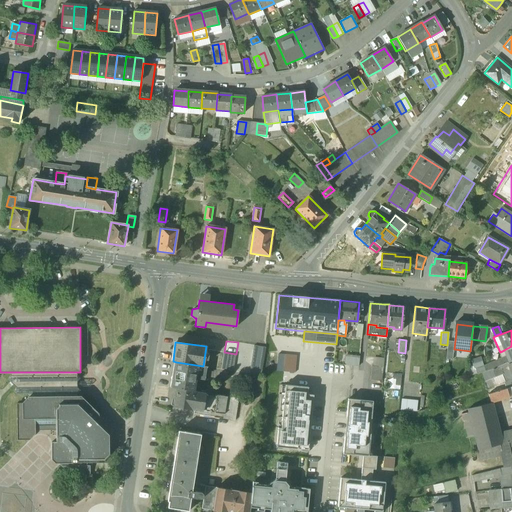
[(360,365),(360,355),(346,354),(346,365),(360,365)]
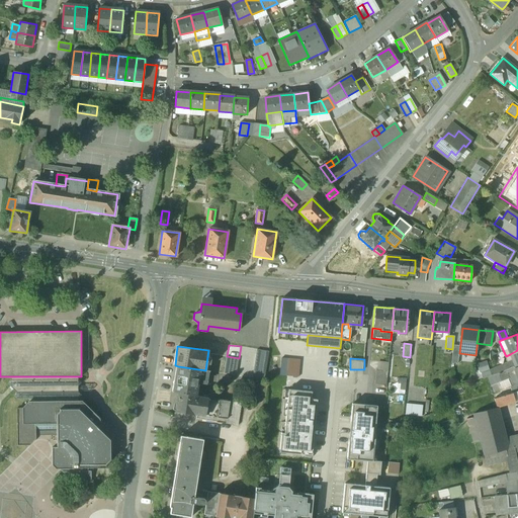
[(287,376),(298,377),(299,360),(288,360),(287,376)]
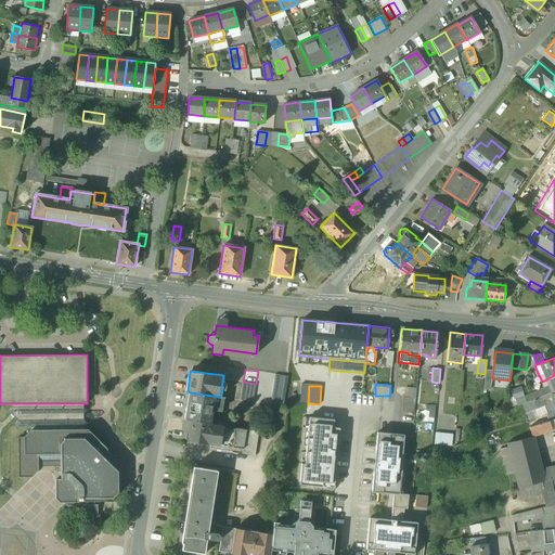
[(220,397),(191,392),(186,420),(191,421),(209,424),(213,409),(220,410),(222,397),(220,397)]
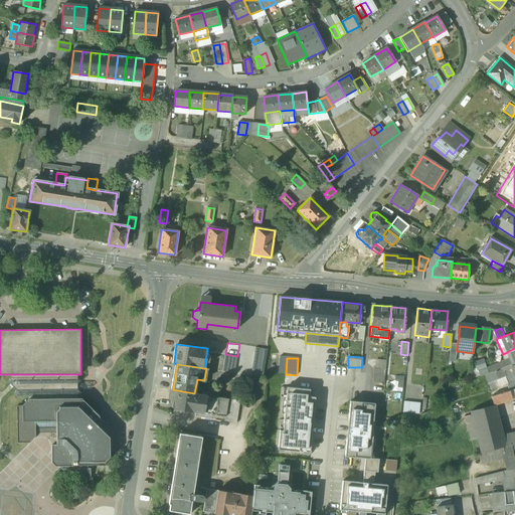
[(384,369),(373,368),(372,382),(382,383),(384,369)]
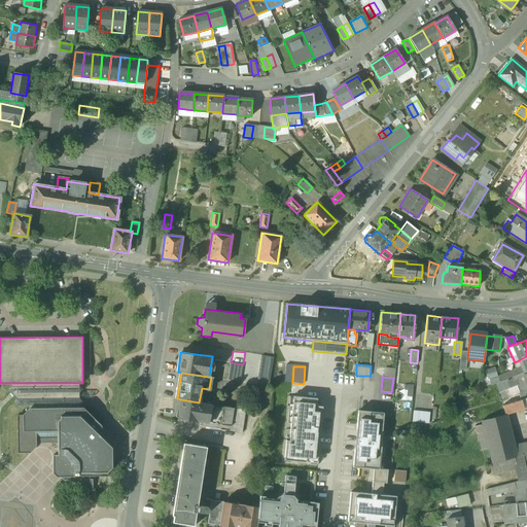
[(515,380),(514,377),(507,380),(511,389),(508,390),(512,398),(521,396),(515,380)]
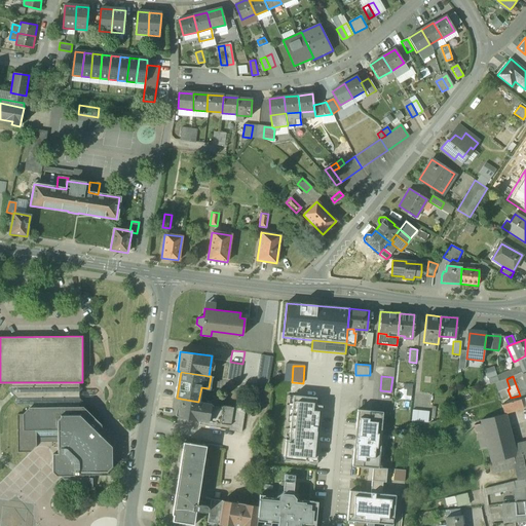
[(79,382),(10,383),(10,385),(7,389),(16,398),(12,402),(17,406),(27,405),(29,408),(30,408),(79,407),(79,382)]
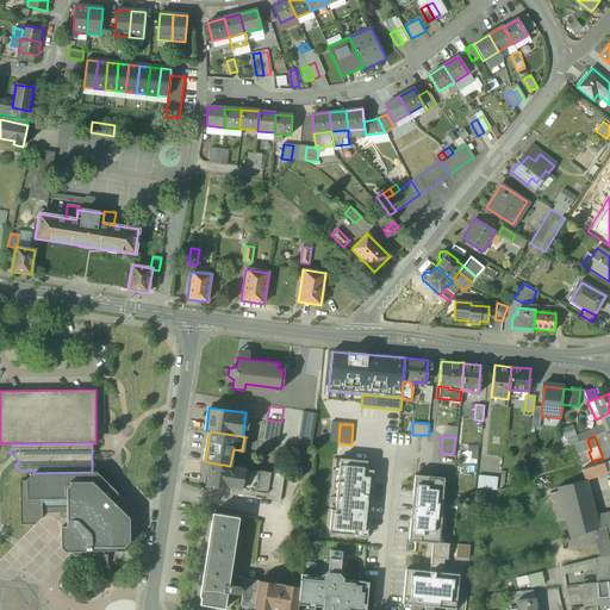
[(367,461),(340,459),(335,510),(330,510),(328,535),(366,539),(372,471),(366,470),(367,461)]
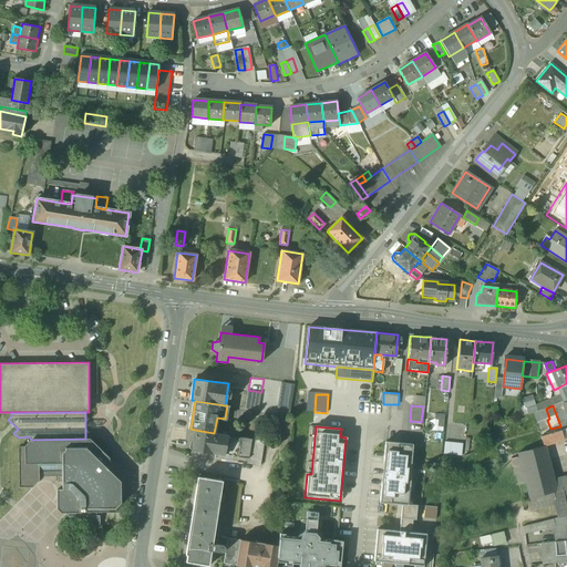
[(214,433),(195,430),(192,450),(238,457),(240,437),(214,433)]
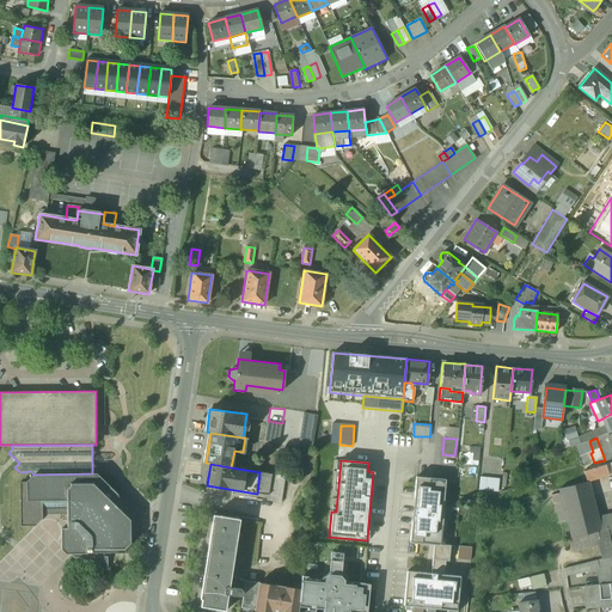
[(593,467),(583,471),(587,482),(609,475),(606,464),(593,467)]
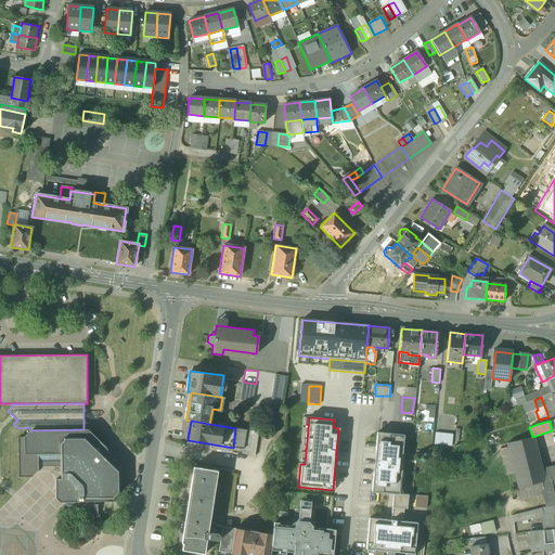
[(246,429),(235,428),(233,448),(243,449),(246,429)]
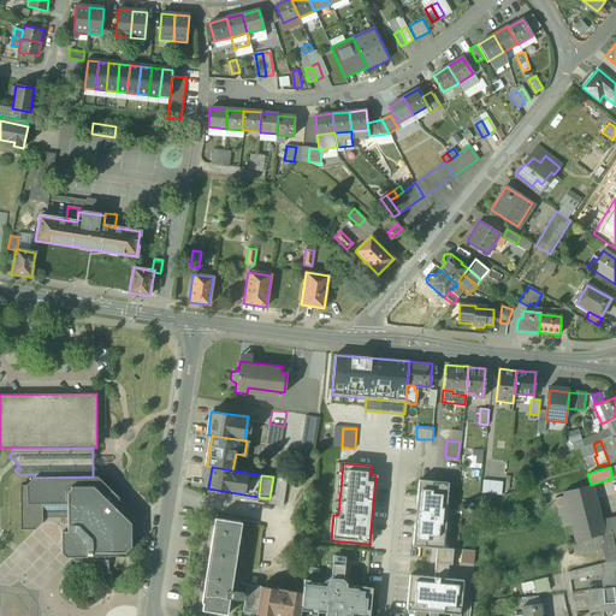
[(119,498),(98,477),(93,477),(35,478),(34,478),(28,485),(21,485),(21,529),(36,529),(43,522),(43,517),(67,517),(67,531),(63,532),(63,546),(64,546),(65,552),(86,573),(108,573),(108,560),(105,560),(105,557),(128,557),(134,550),(134,538),(132,538),(132,522),(116,507),(119,503),(119,498)]
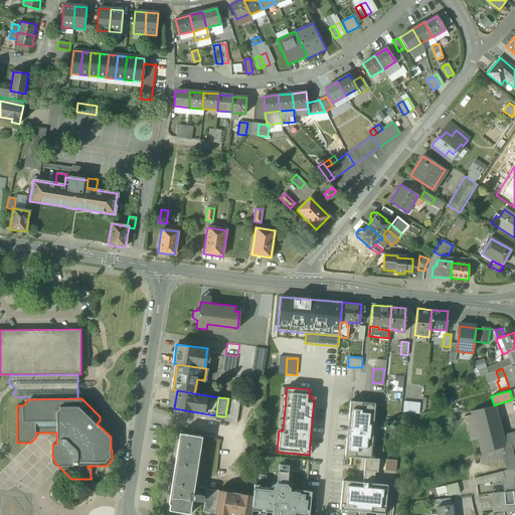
[(239,400),(228,398),(225,416),(224,421),(235,423),(239,400)]
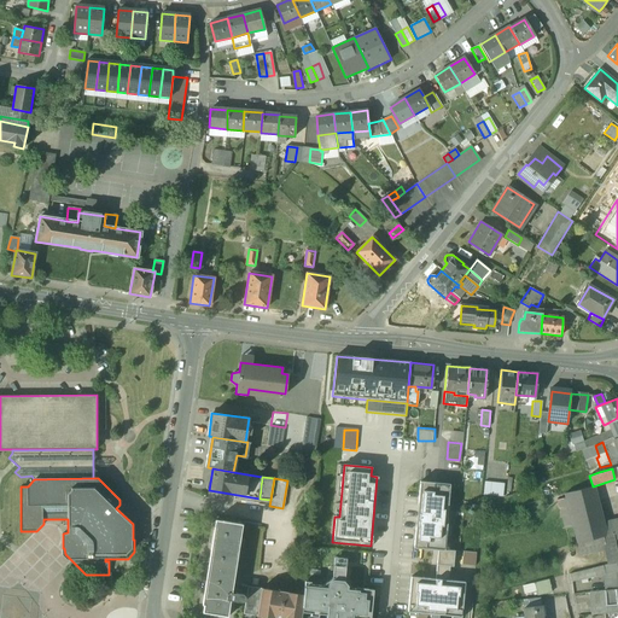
[(415,548),(444,551),(450,485),(421,482),(415,548)]
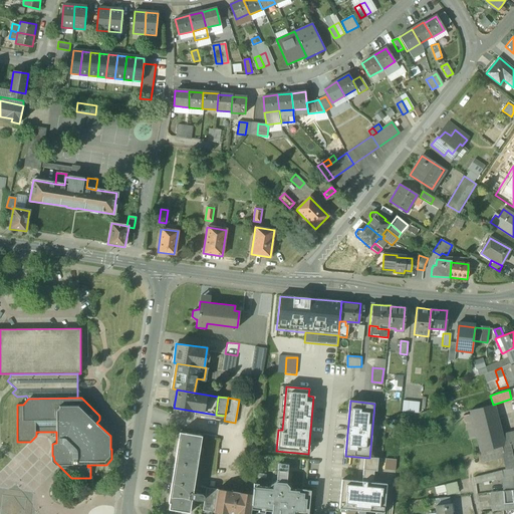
[(420,403),(403,401),(402,412),(418,413),(420,403)]
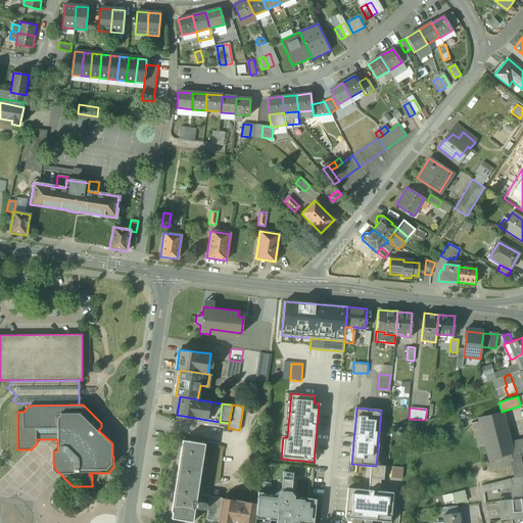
[(511,412),(488,418),(491,431),(501,429),(498,420),(512,416),(511,412)]
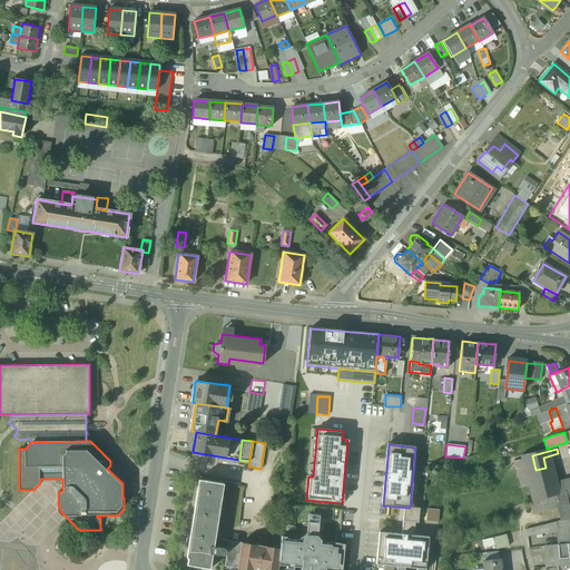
[(536,470),(526,471),(533,500),(552,495),(550,484),(546,468),(536,470)]
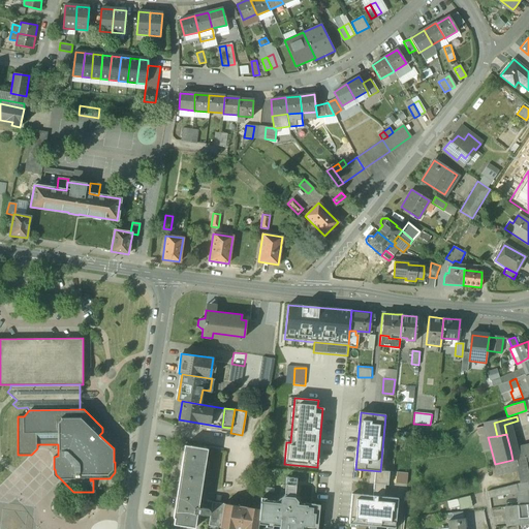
[(528,444),(510,449),(512,460),(516,459),(524,458),(528,457),(528,456),(528,444)]
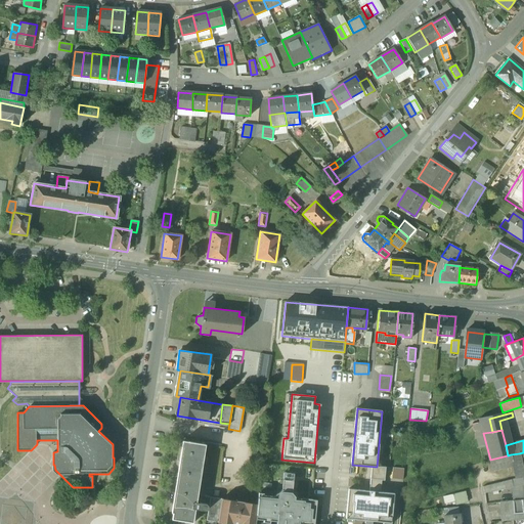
[(206,445),(183,441),(172,513),(173,513),(172,520),(193,523),(195,510),(205,511),(206,511),(207,510),(208,508),(208,507),(207,505),(206,505),(197,503),(206,445)]
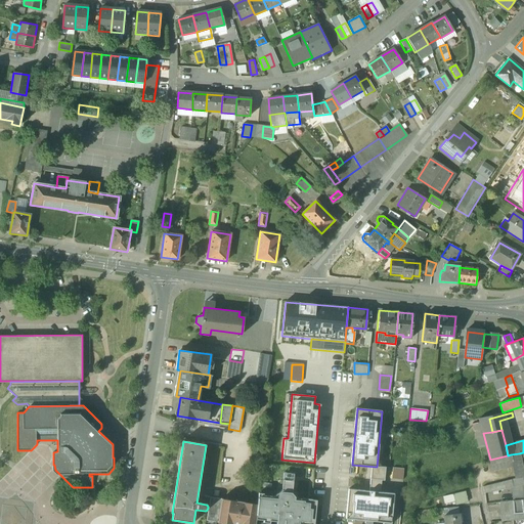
[(523,474),(520,456),(519,453),(511,454),(515,479),(523,478),(523,477),(523,474)]
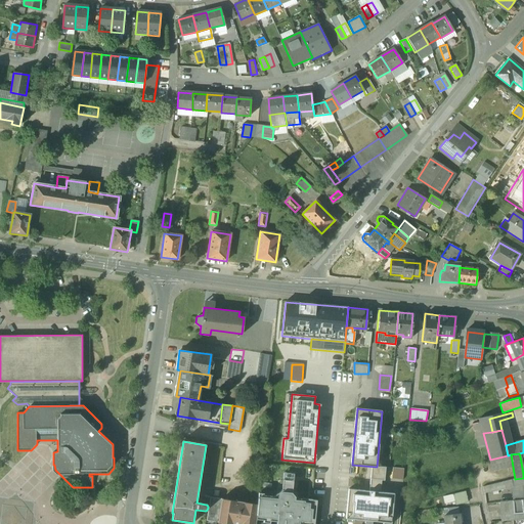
[(372,467),(370,479),(386,480),(387,468),(372,467)]
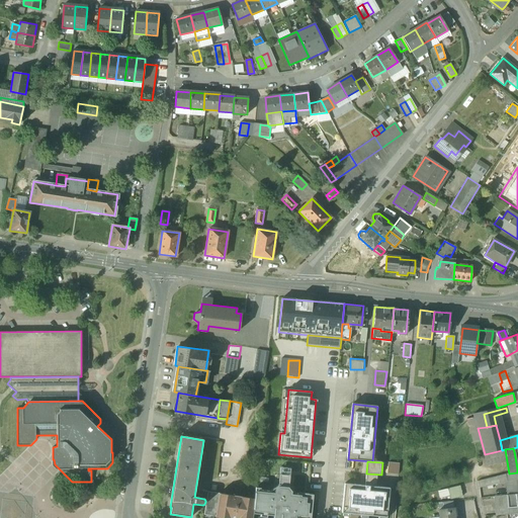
[(387,472),(399,473),(400,462),(389,461),(387,472)]
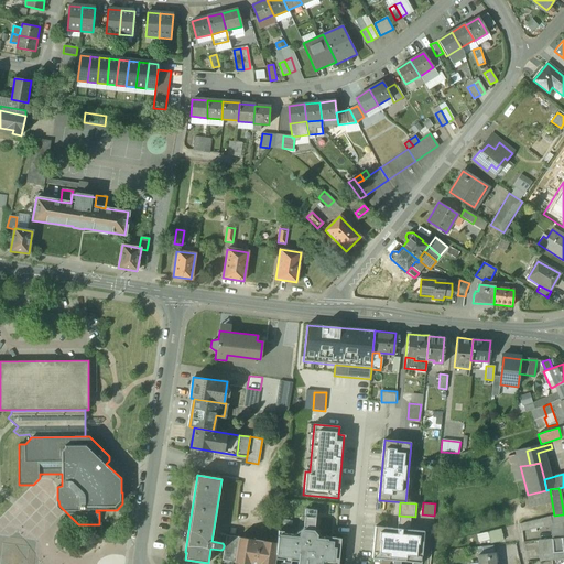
[(399,516),(397,529),(409,530),(410,517),(399,516)]
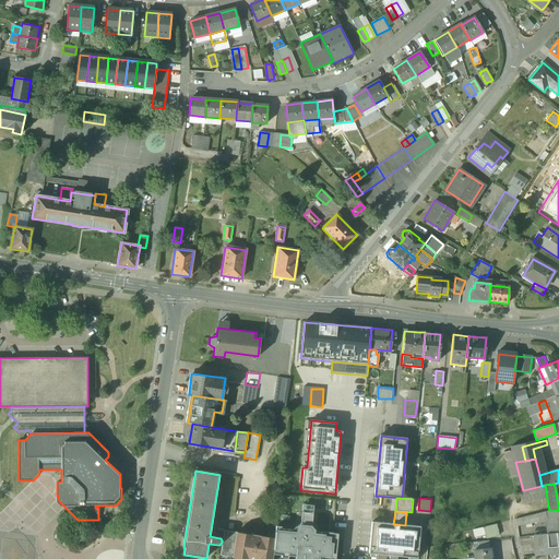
[(393,524),(372,522),(369,555),(416,558),(420,527),(405,525),(393,524)]
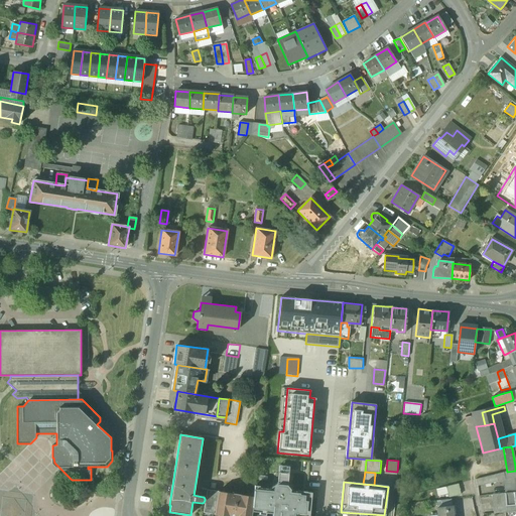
[(260,487),(255,486),(252,511),(252,512),(259,513),(259,515),(266,515),(266,513),(272,514),(271,515),(309,515),(312,493),(293,491),(288,485),(277,483),(269,490),(259,489),(260,487)]
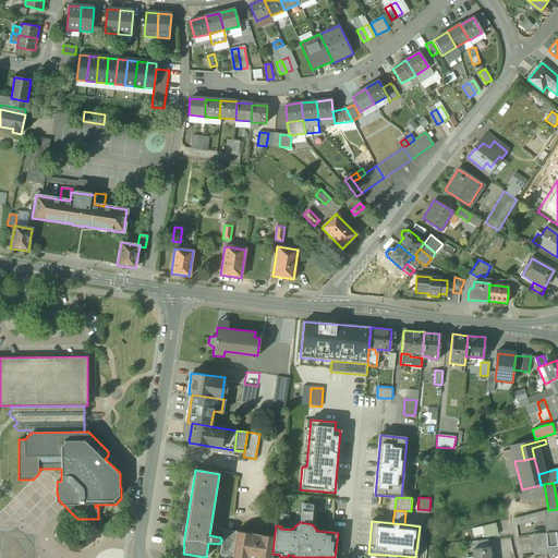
[(495,523),(483,526),(485,537),(498,534),(495,523)]
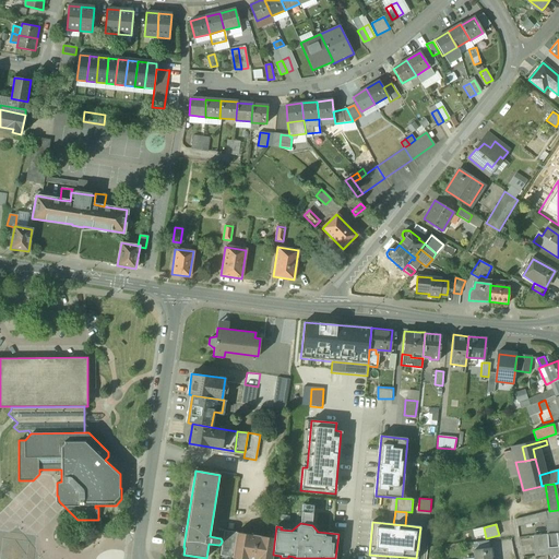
[(274,537),(224,531),(219,556),(241,558),(272,558),(273,555),(273,554),(274,537)]
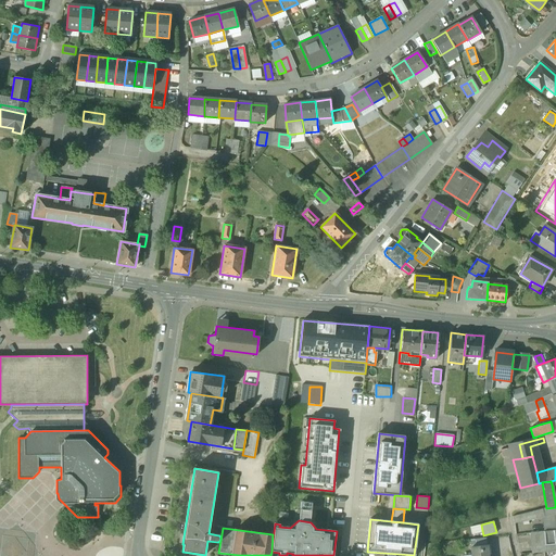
[(485,538),(470,540),(470,547),(487,545),(485,538)]
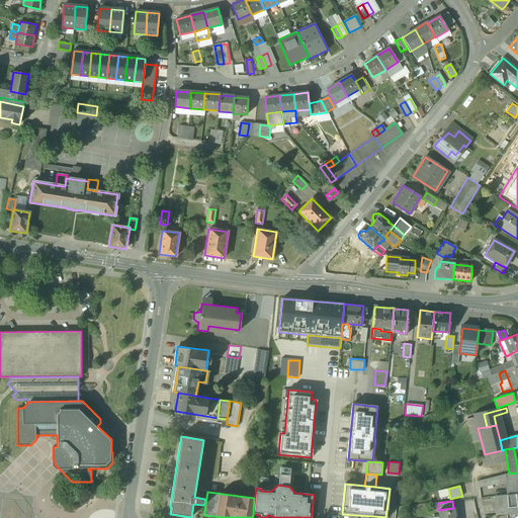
[(454,517),(453,508),(438,510),(440,517),(441,517),(440,517),(454,517)]
